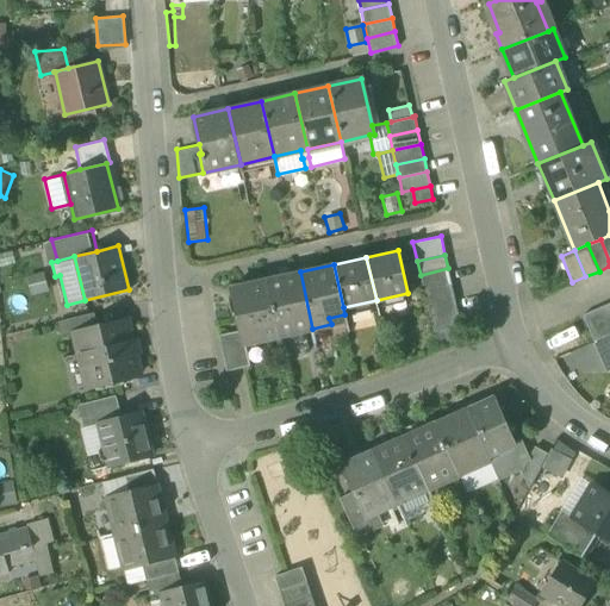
[(421,275),(423,288),(452,282),(448,268),(421,275)]
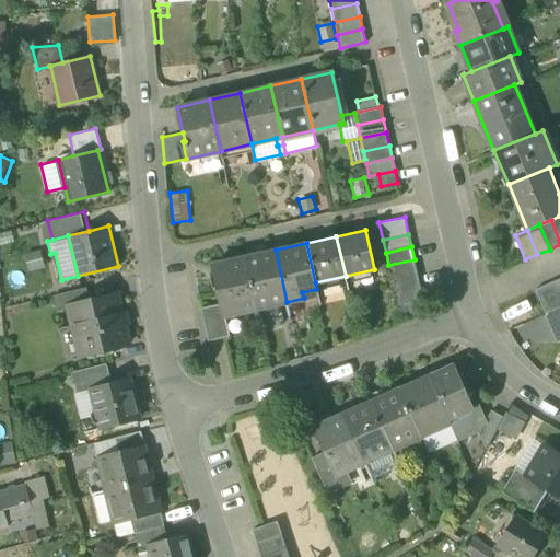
[(41,248),(24,253),(31,271),(46,267),(41,248)]
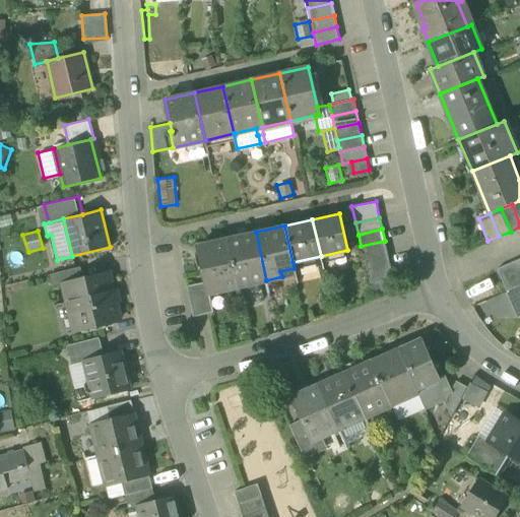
[(238,286),(266,280),(256,232),(228,239),(238,286)]
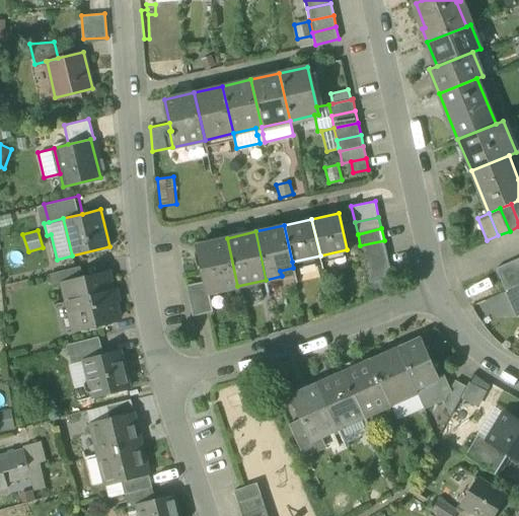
[(209,292),(237,286),(227,238),(197,244),(205,280),(208,292),(209,292)]
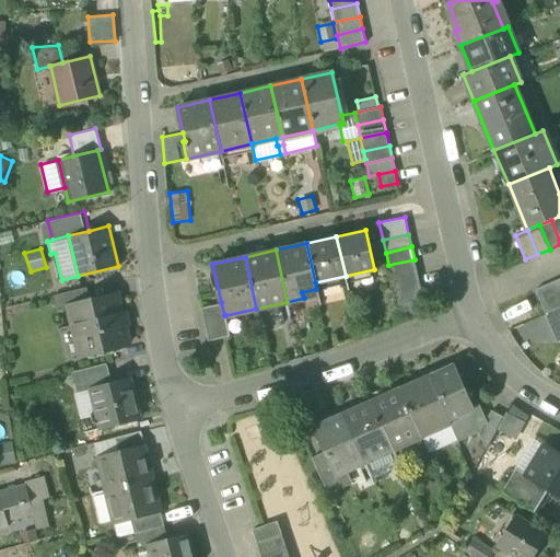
[(388,265),(392,278),(417,273),(415,259),(388,265)]
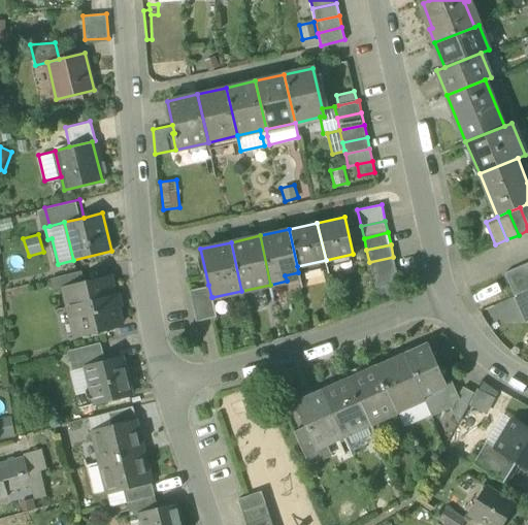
[(369,262),(372,274),(396,268),(393,257),(369,262)]
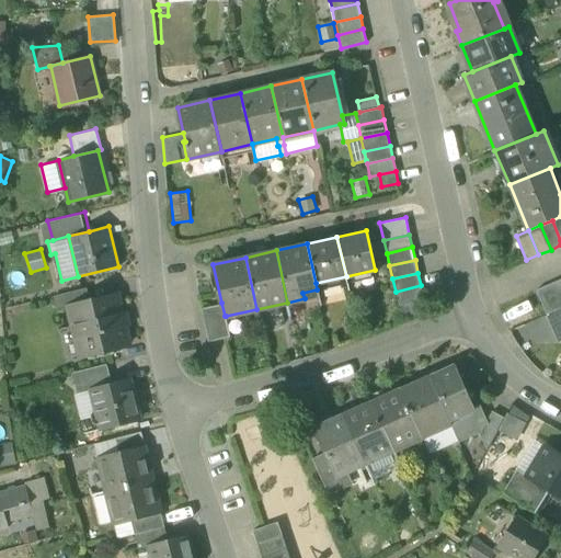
[(559,308),(560,307),(560,281),(560,279),(548,284),(559,308)]
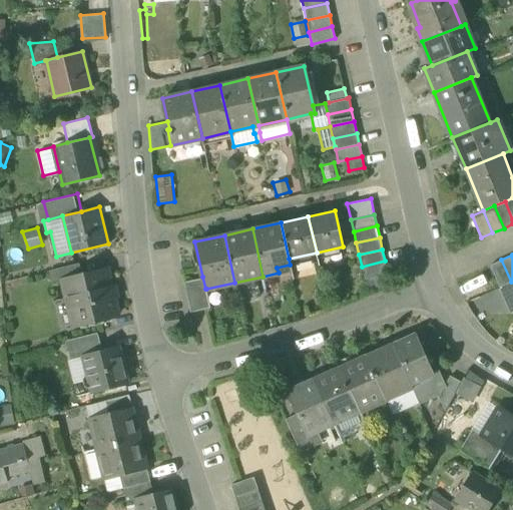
[(499,287),(511,282),(501,260),(490,264),(499,287)]
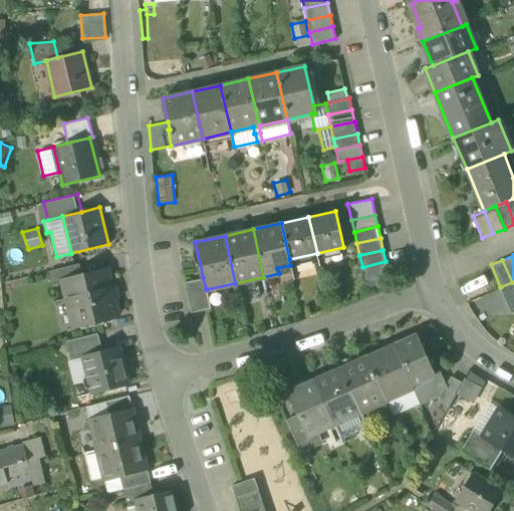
[(389,274),(386,261),(362,267),(365,279),(389,274)]
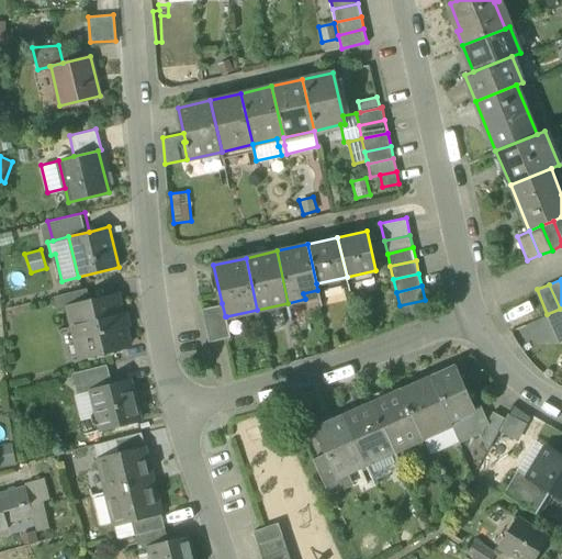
[(55,295),(58,311),(71,308),(70,305),(90,301),(87,288),(55,295)]
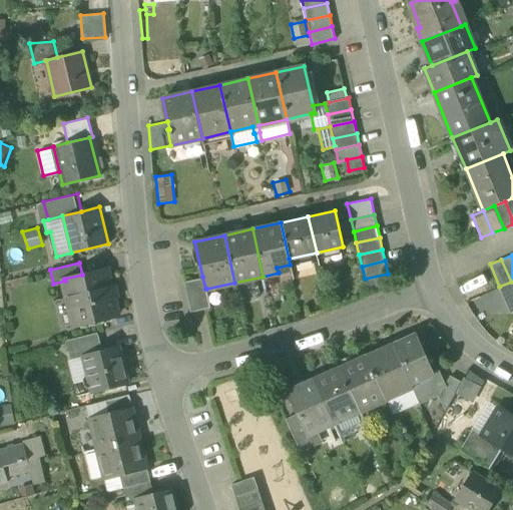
[(65,281),(75,325),(116,315),(112,298),(109,287),(105,269),(82,275),(64,279),(65,281)]
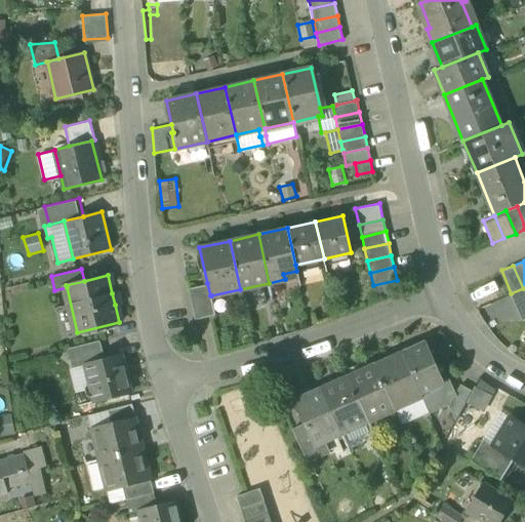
[(190,287),(195,319),(210,316),(215,314),(211,295),(210,295),(207,283),(190,287)]
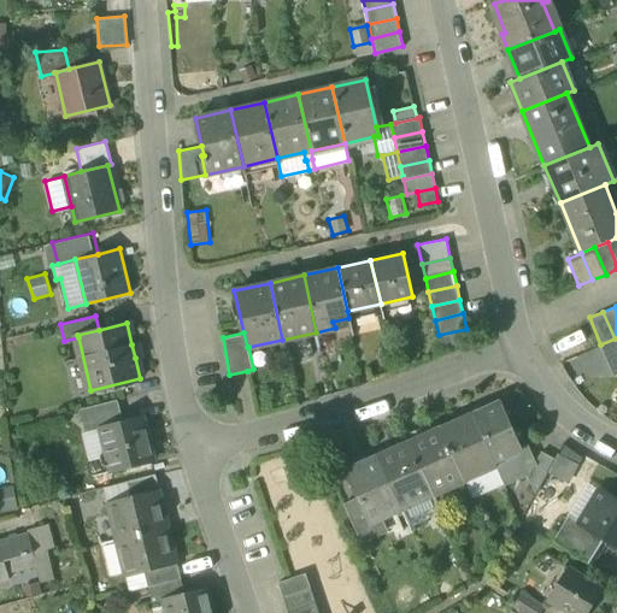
[(616,337),(615,339),(600,345),(598,346),(612,376),(616,373),(616,337)]
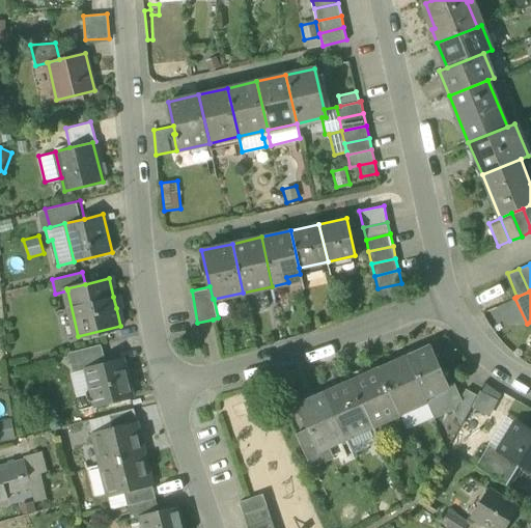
[(68,352),(74,371),(86,368),(106,363),(102,343),(68,352)]
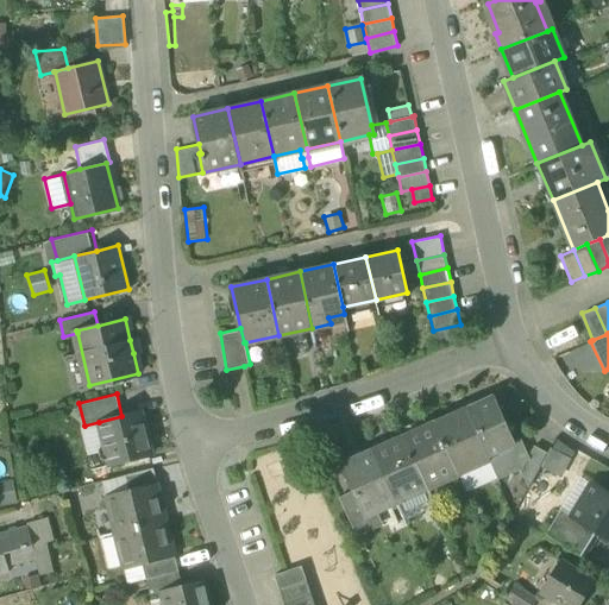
[(466,408),(488,455),(516,442),(515,441),(495,395),(466,408)]
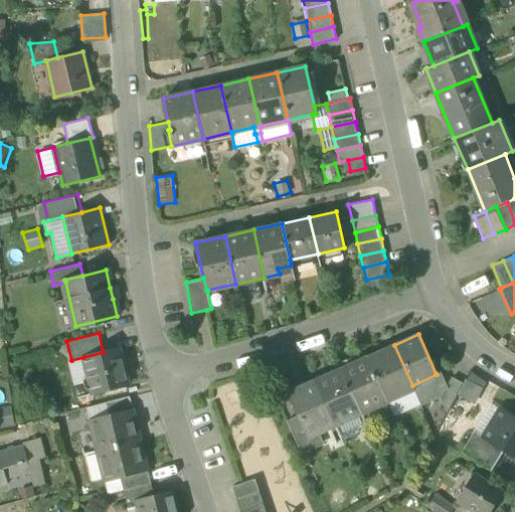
[(394,345),(368,356),(387,400),(414,389),(412,385),(394,345)]
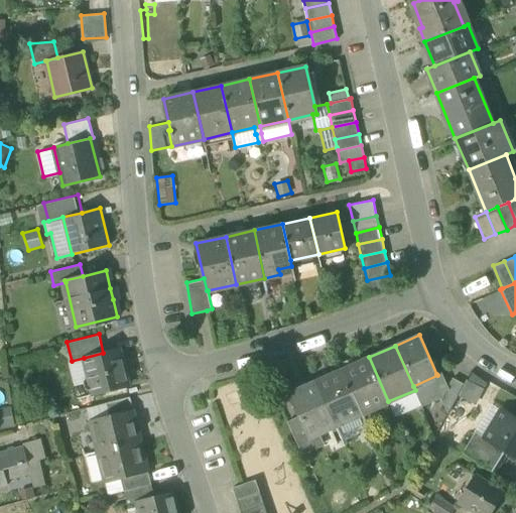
[(93,391),(93,393),(128,384),(124,367),(125,367),(123,358),(122,358),(119,349),(103,353),(84,358),(89,375),(85,381),(85,382),(87,387),(93,391)]
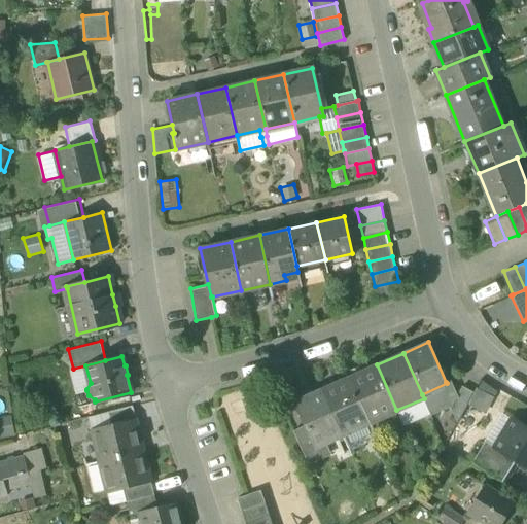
[(377,364),(349,377),(370,422),(396,410),(377,364)]
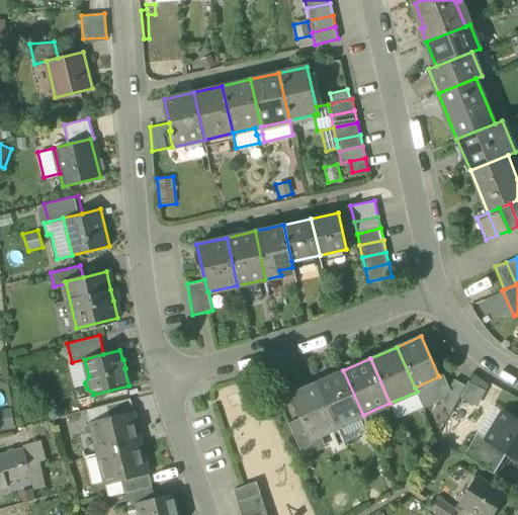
[(84,359),(72,362),(68,363),(74,387),(85,383),(85,382),(89,376),(84,359)]
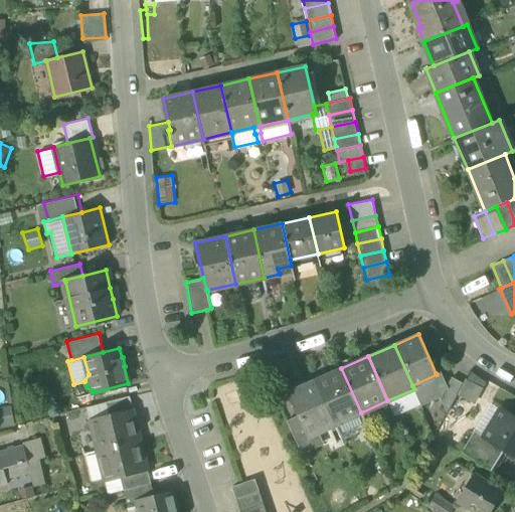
[(341,368),(315,380),(334,424),(361,412),(341,368)]
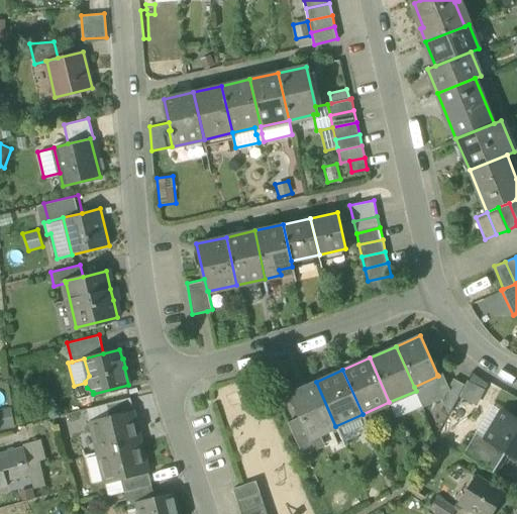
[(441,373),(437,375),(438,376),(414,387),(416,391),(422,405),(441,397),(442,399),(449,386),(447,387),(441,373)]
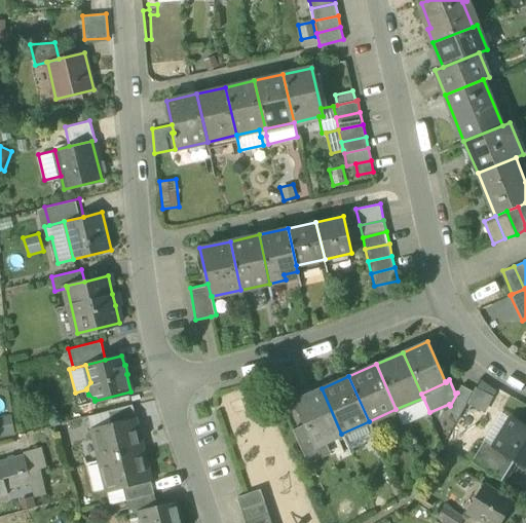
[(450,406),(456,420),(473,390),(461,384),(457,393),(450,406)]
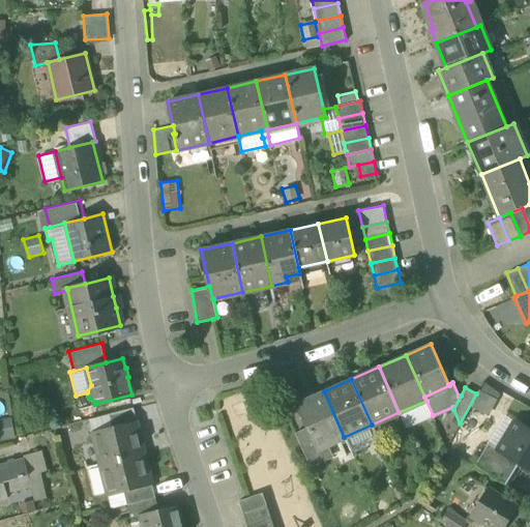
[(471,405),(487,413),(494,398),(479,390),(471,405)]
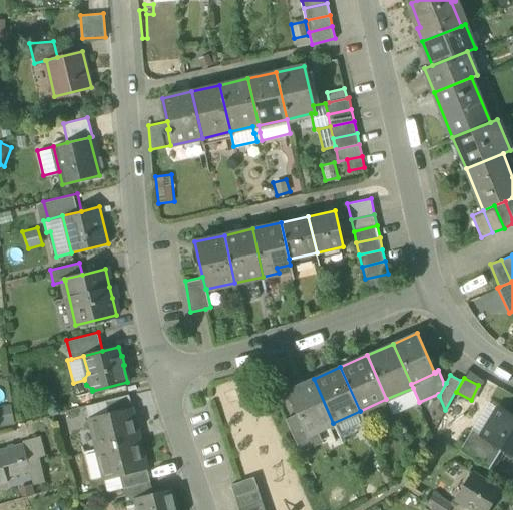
[(309,434),(333,423),(314,379),(286,391),(295,413),(305,435),(309,434)]
